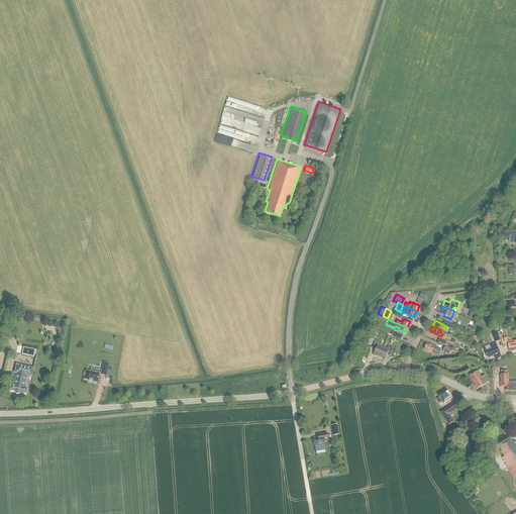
[(402,333),(392,328),(390,333),(400,337),(402,333)]
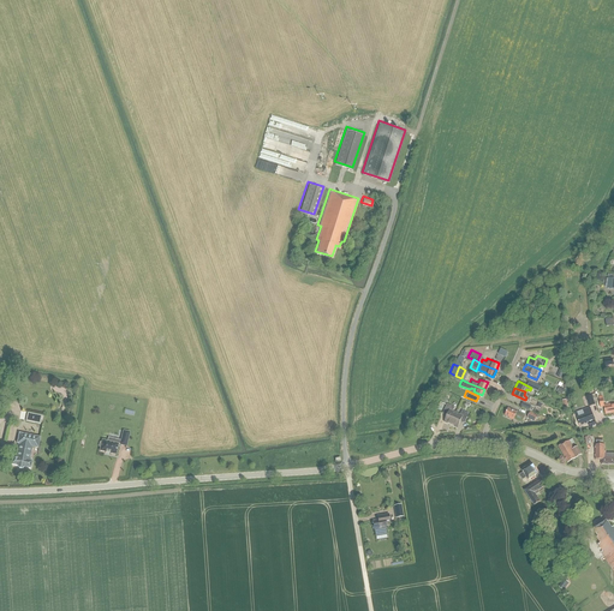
[(613,400),(603,402),(602,394),(597,394),(600,405),(603,403),(604,412),(613,409),(613,400)]
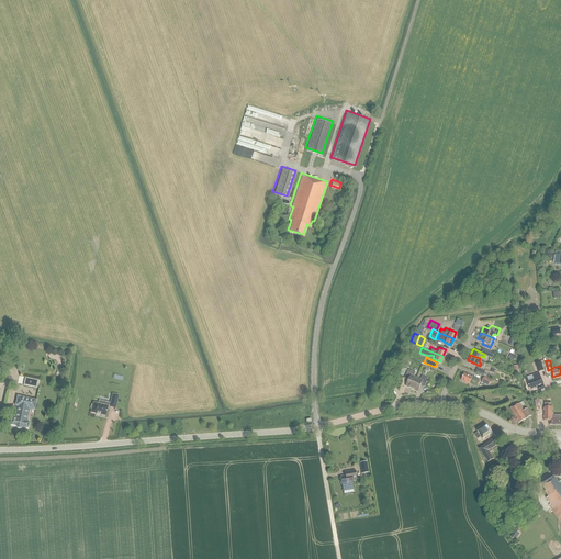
[(411,386),(416,376),(413,373),(414,370),(407,367),(404,376),(407,378),(405,383),(408,386),(408,384),(411,386)]
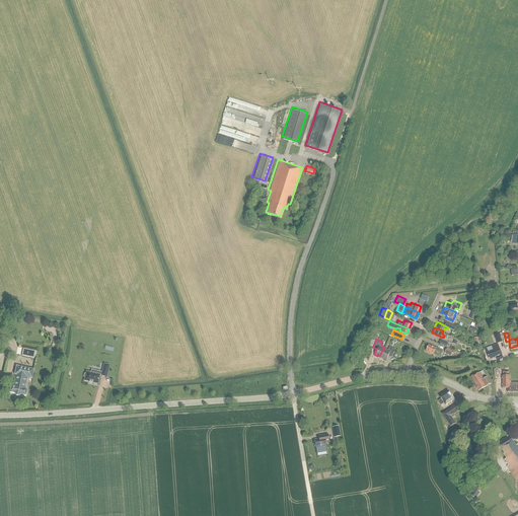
[(503,357),(498,346),(497,342),(493,344),(494,347),(493,348),(491,345),(486,347),(488,351),(486,352),(488,356),(489,355),(490,357),(496,355),(497,359),(503,357)]
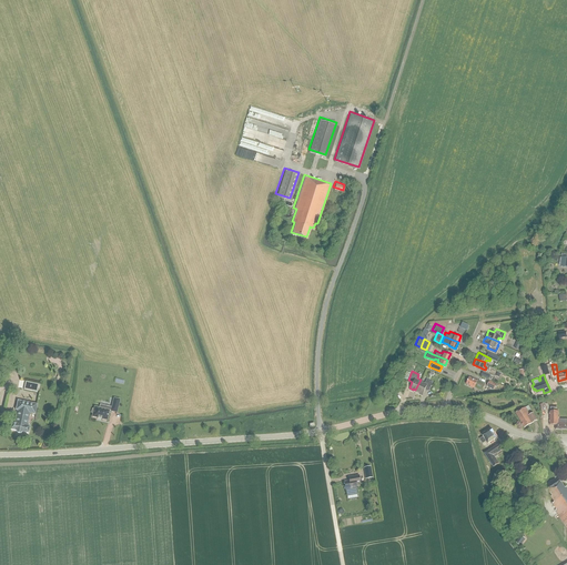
[(482,386),(484,382),(476,379),(476,380),(468,375),(465,382),(469,384),(469,385),(473,386),(473,385),(474,386),(475,384),(482,386)]
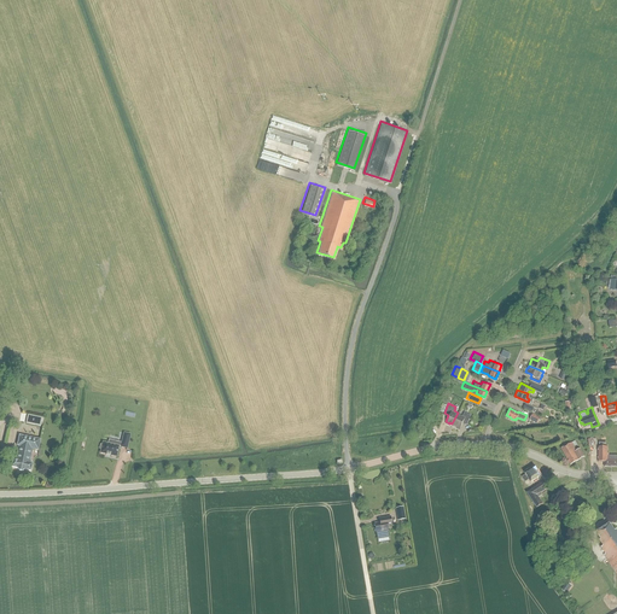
[(458,413),(452,424),(455,425),(455,426),(459,427),(461,421),(466,422),(470,413),(464,410),(461,414),(458,413)]
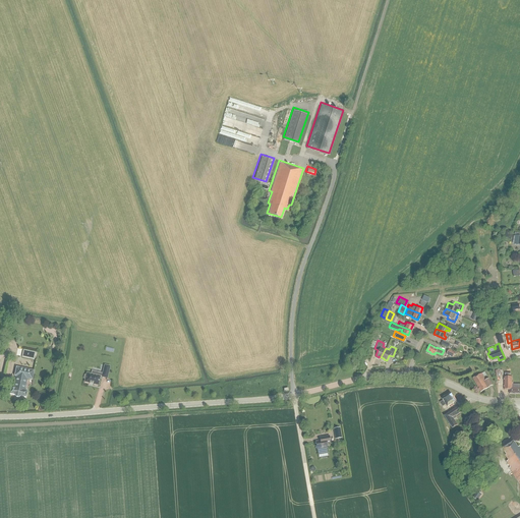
[(454,349),(448,346),(445,351),(452,354),(454,349)]
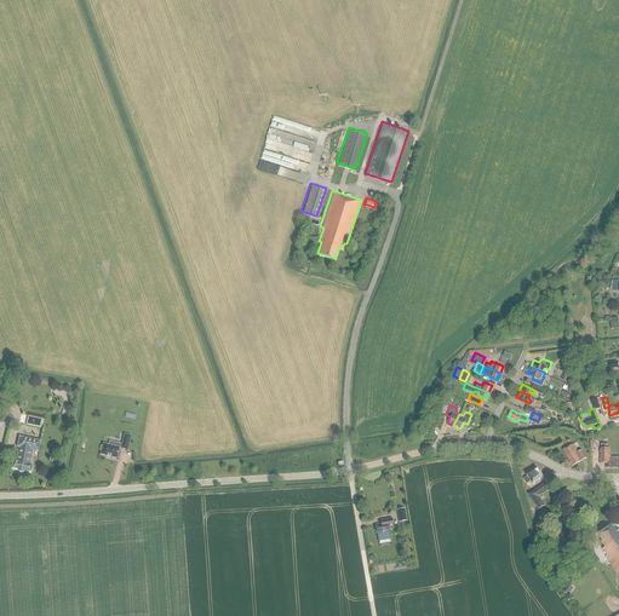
[(24,421),(43,426),(45,418),(27,414),(24,421)]
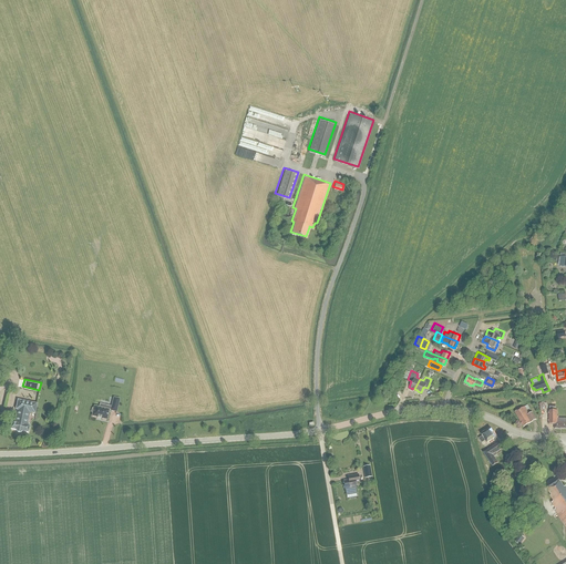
[(110,404),(99,401),(99,404),(93,403),(93,406),(91,406),(90,410),(92,410),(91,413),(106,417),(109,407),(110,407),(110,408),(116,409),(119,396),(112,395),(110,404)]
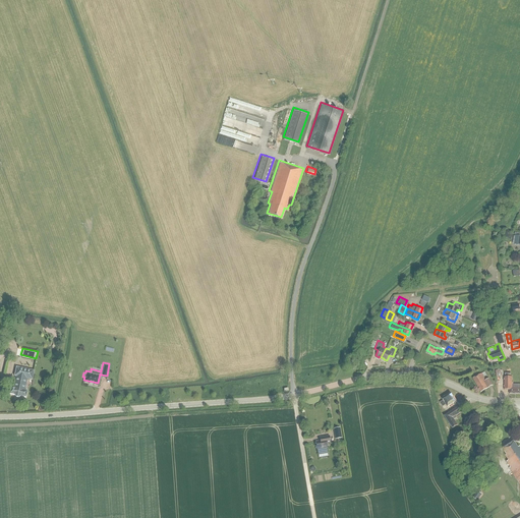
[(34,369),(19,365),(15,365),(13,373),(14,375),(12,385),(10,385),(8,391),(14,392),(14,393),(15,394),(17,395),(19,394),(19,393),(24,394),(25,389),(24,389),(25,385),(24,384),(25,376),(32,378),(34,369)]
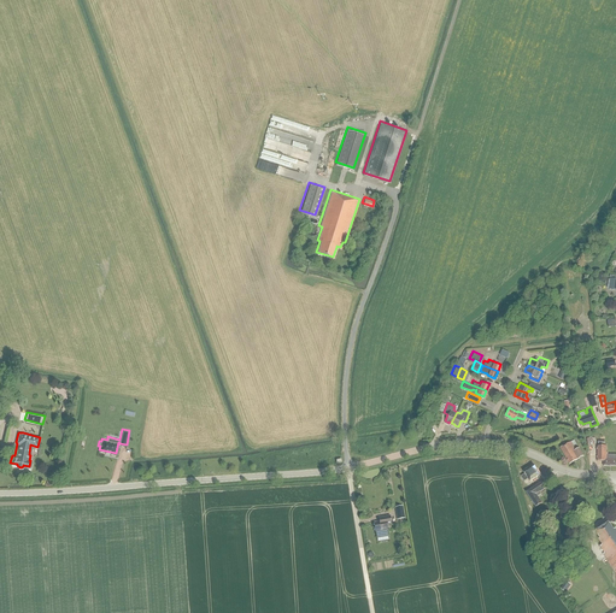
[(568,461),(582,453),(579,444),(574,447),(570,438),(559,444),(568,461)]
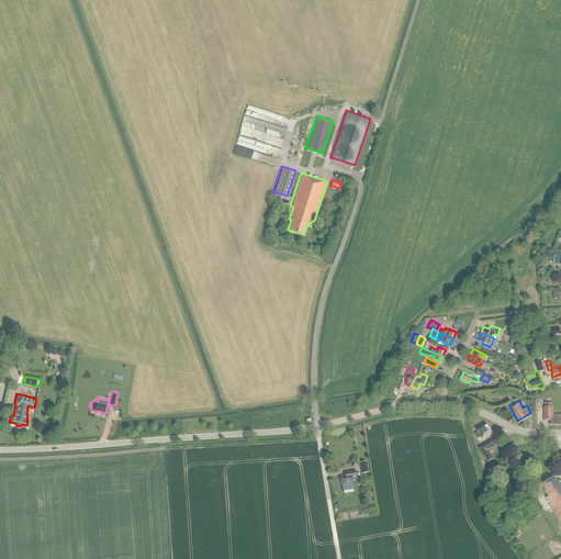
[(549,423),(560,422),(560,412),(552,412),(552,410),(551,410),(551,404),(543,404),(543,417),(549,417),(549,423)]
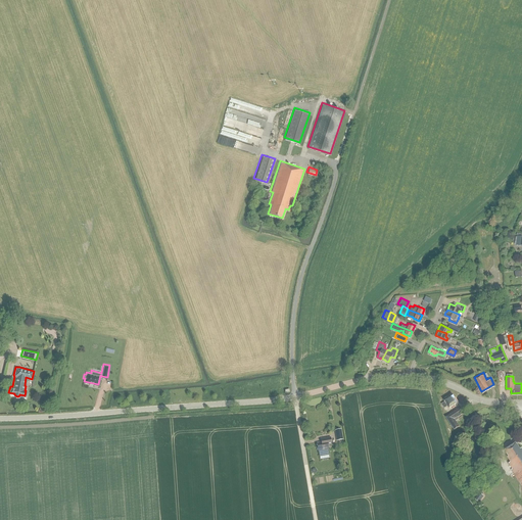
[(447,406),(456,400),(453,395),(454,395),(451,391),(442,397),(443,399),(439,402),(442,406),(446,404),(447,406)]
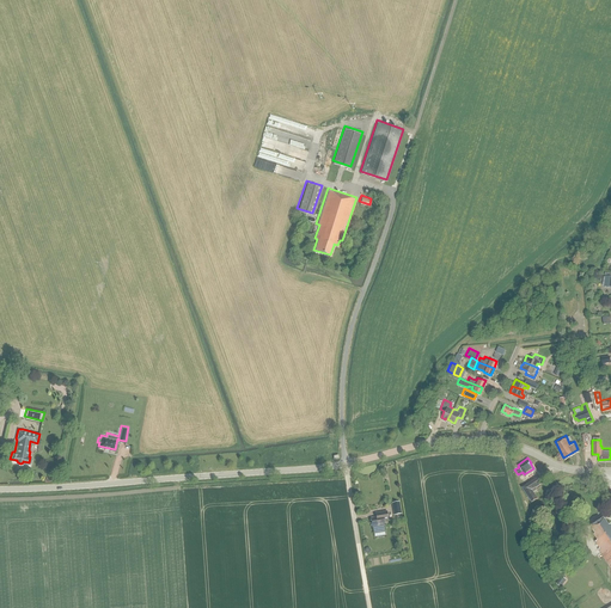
[(535,485),(542,479),(538,473),(520,485),(531,499),(537,496),(532,490),(536,487),(535,485)]
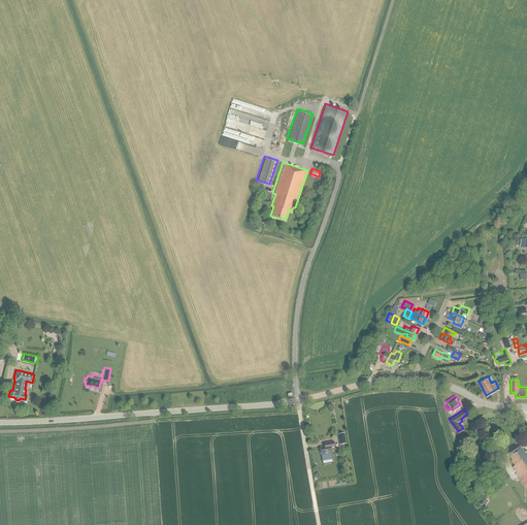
[(338,443),(346,441),(343,430),(336,431),(338,443)]
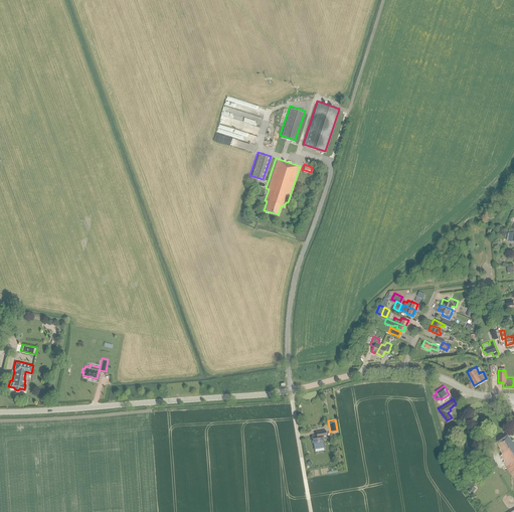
[(322,436),(326,436),(324,428),(318,429),(318,433),(311,434),(312,442),(322,440),(322,436)]
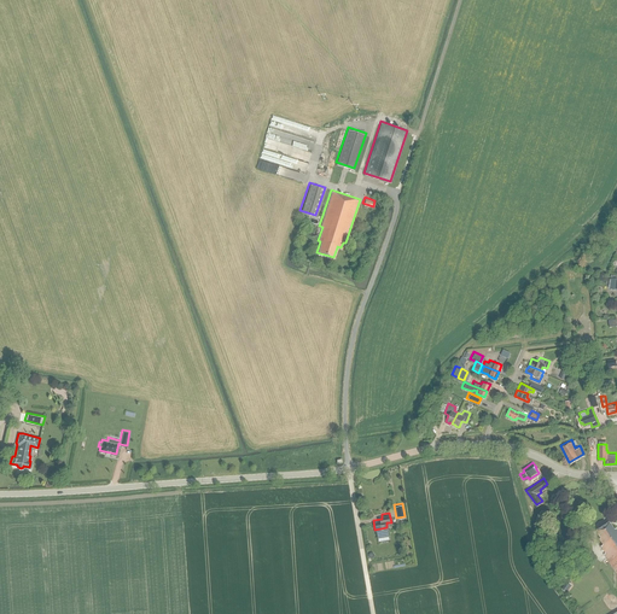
[(609,520),(595,528),(600,536),(599,537),(603,543),(600,543),(605,550),(603,551),(616,572),(616,528),(615,526),(613,527),(609,520)]
